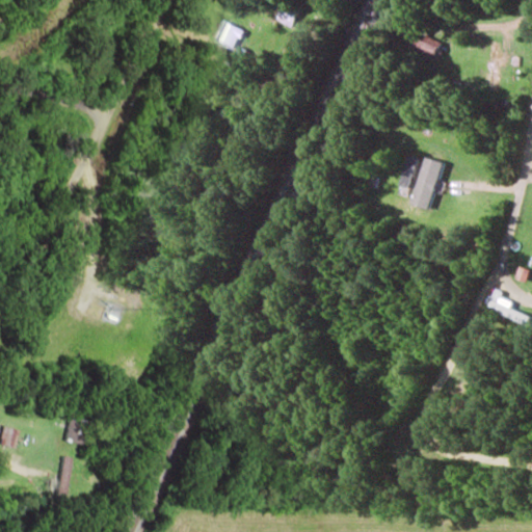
[(436,57),(443,43),(424,34),(419,49),(436,57)]
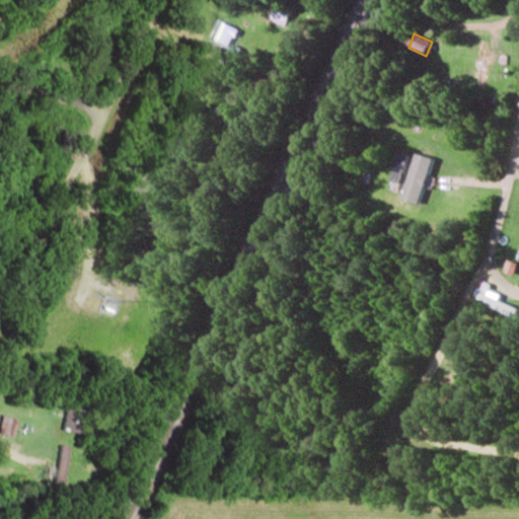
[(493,66),(493,54),(488,54),(488,42),(476,42),(475,89),(487,89),(488,66),(493,66)]
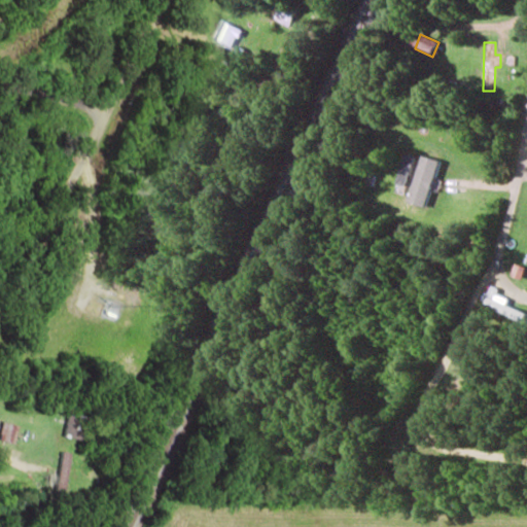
[(398,184),(408,186),(413,155),(403,153),(398,184)]
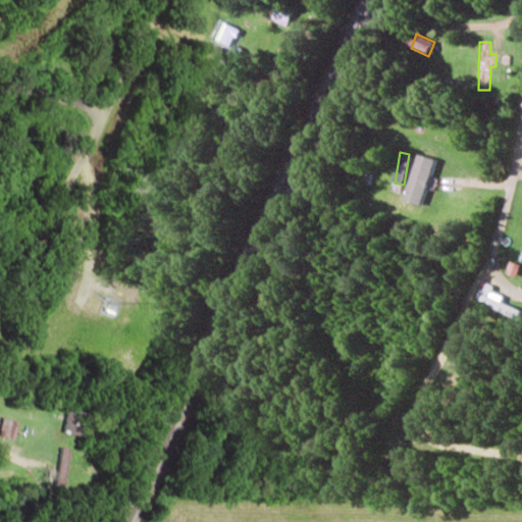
[(436,159),(416,155),(406,201),(422,205),(427,186),(435,188),(437,178),(432,177),(436,159)]
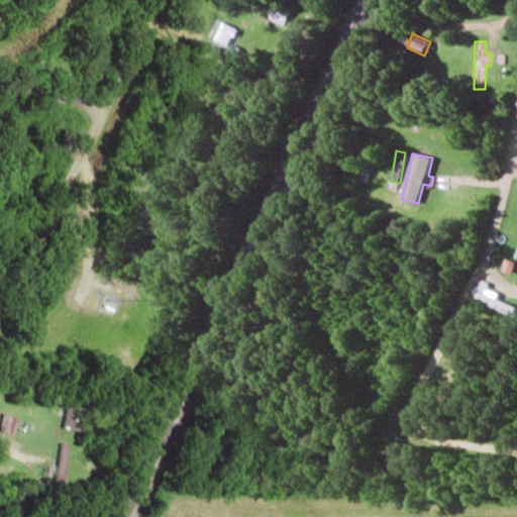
[(501,272),(512,275),(515,263),(504,260),(501,272)]
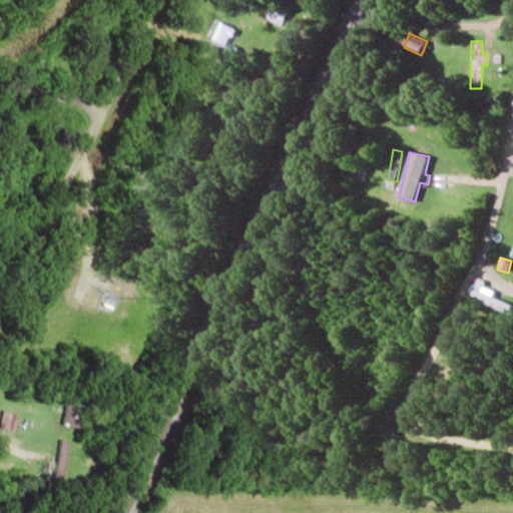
[(496,290),(478,282),(471,298),(509,314),(512,305),(493,297),(496,290)]
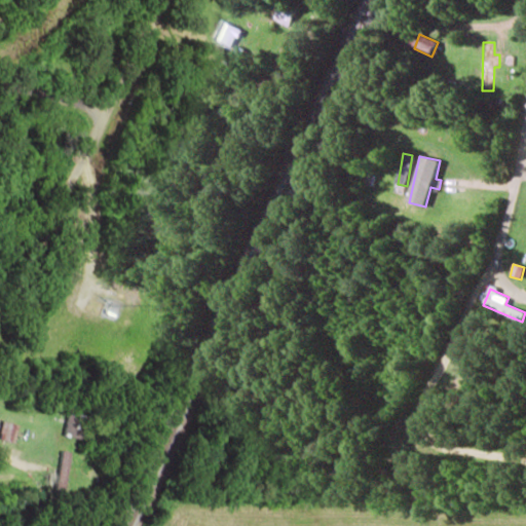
[(0,441),(11,443),(14,424),(0,422),(0,441)]
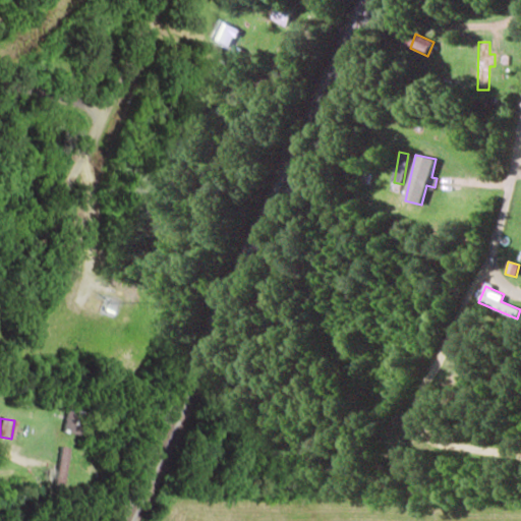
[(64,448),(54,446),(49,488),(60,489),(64,448)]
